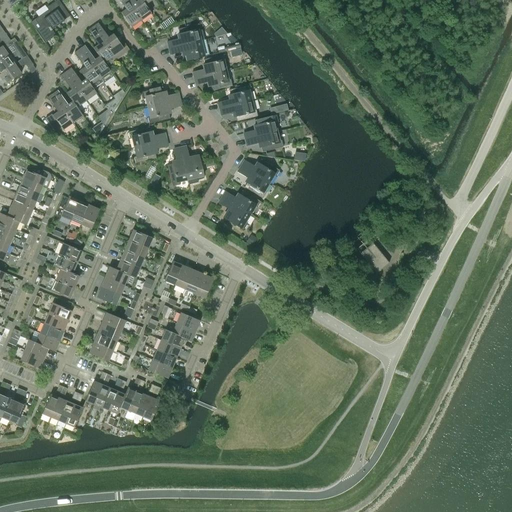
[(69,16),(58,0),(57,0),(46,8),(48,10),(30,23),(35,30),(44,43),(55,35),(51,30),(55,27),(69,16)]
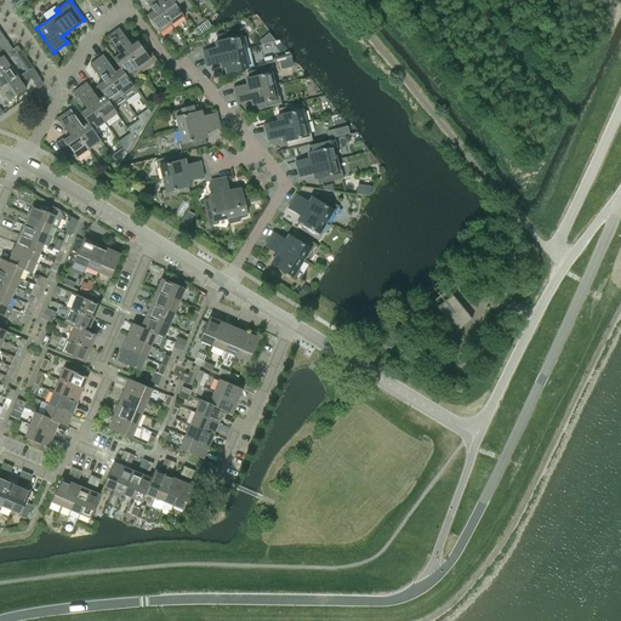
[(171,24),(153,0),(143,0),(153,12),(147,16),(159,33),(171,24)]
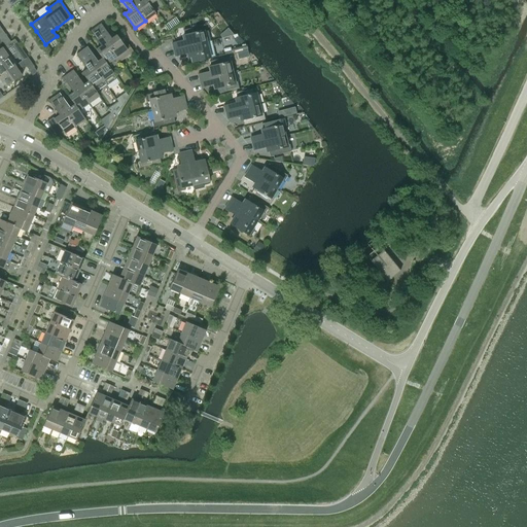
[(155,13),(149,5),(145,0),(130,0),(145,21),(155,13)]
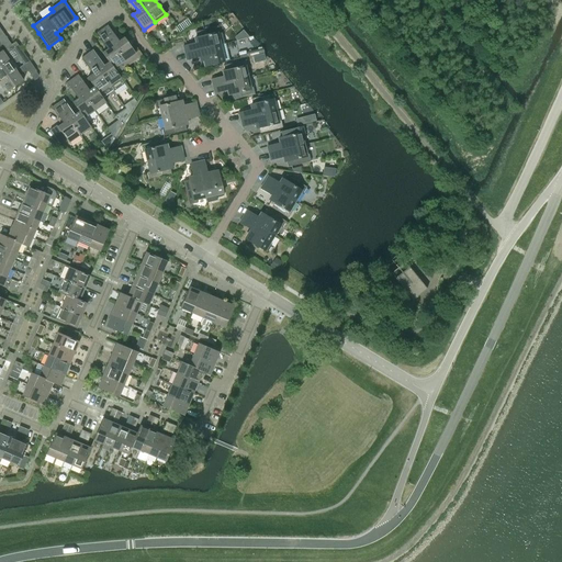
[(108,25),(102,30),(127,66),(142,55),(137,48),(133,51),(124,37),(119,42),(108,25)]
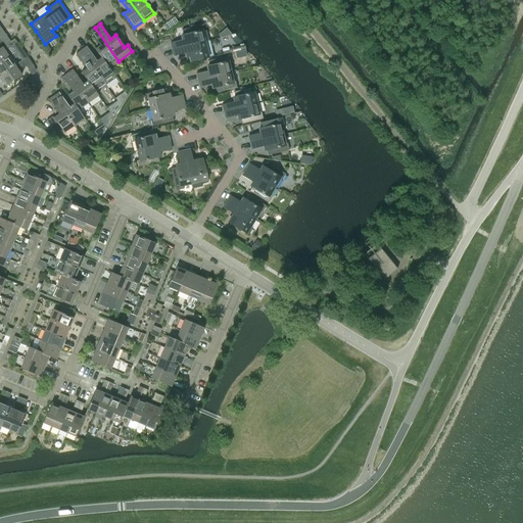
[(171,43),(172,49),(204,41),(202,32),(204,32),(203,25),(182,30),(183,35),(181,36),(182,40),(171,43)]
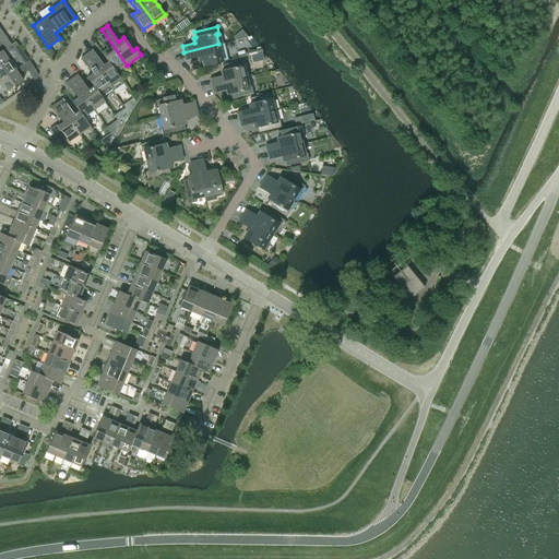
[(116,73),(127,66),(102,30),(95,33),(107,49),(102,52),(108,62),(113,69),(114,68),(116,73)]
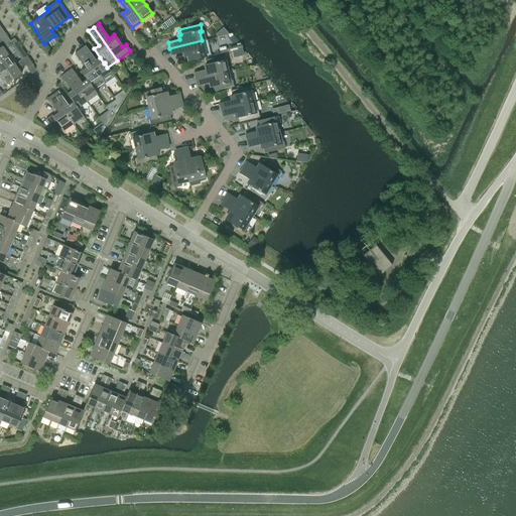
[(207,39),(202,40),(169,48),(171,54),(182,51),(183,56),(185,56),(187,61),(211,55),(207,39)]
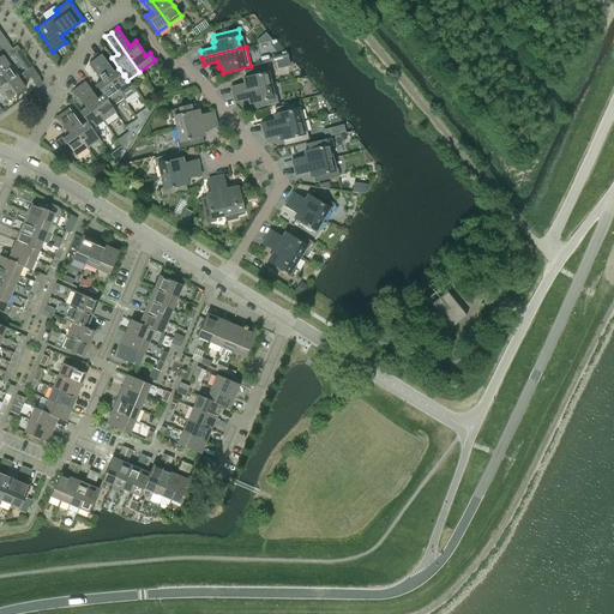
[(0,73),(10,67),(10,66),(14,62),(7,53),(6,54),(6,53),(0,56),(0,73)]
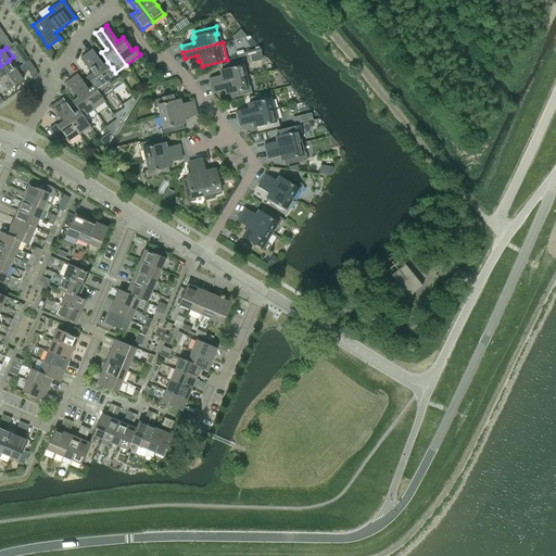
[(91,49),(86,53),(109,85),(112,90),(123,83),(119,77),(115,73),(113,67),(112,68),(108,62),(103,65),(91,49)]
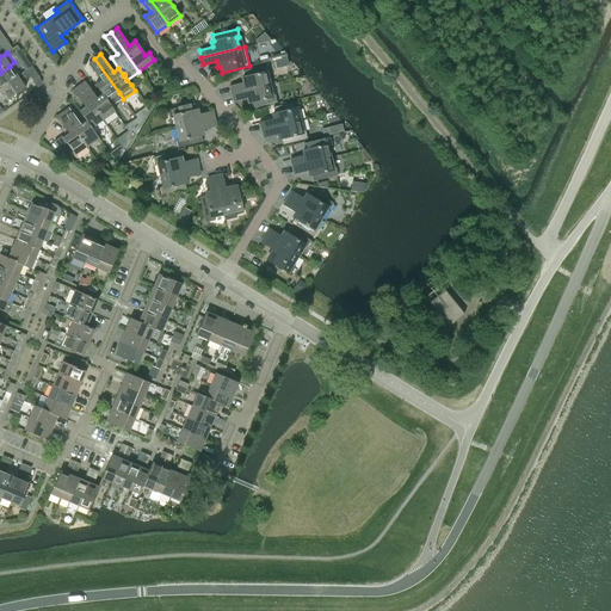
[(94,59),(88,63),(100,81),(94,85),(103,96),(103,94),(107,102),(111,107),(123,99),(119,93),(94,59)]
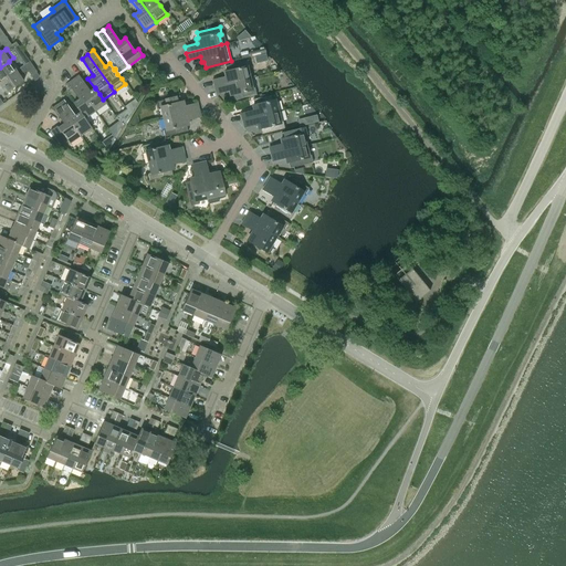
[(9,62),(0,67),(0,82),(17,71),(16,71),(19,69),(14,64),(17,63),(13,58),(9,61),(9,62)]
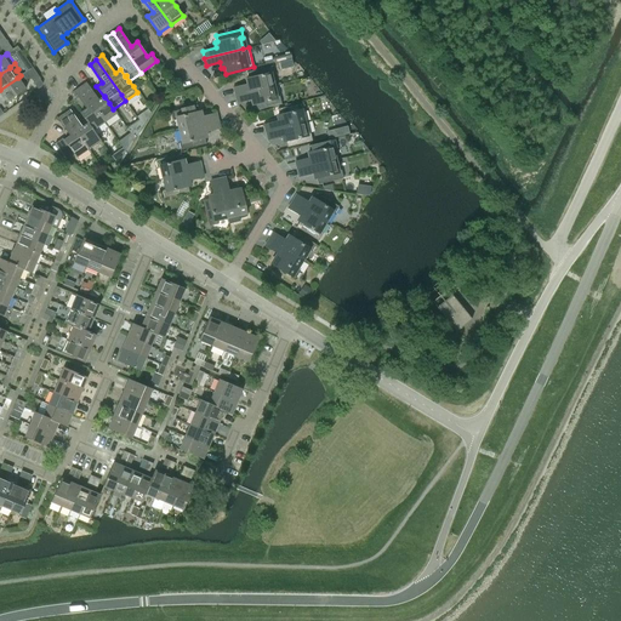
[(233,89),(235,96),(274,86),(271,75),(274,74),(272,66),(246,73),(249,79),(246,79),(248,85),(233,89)]
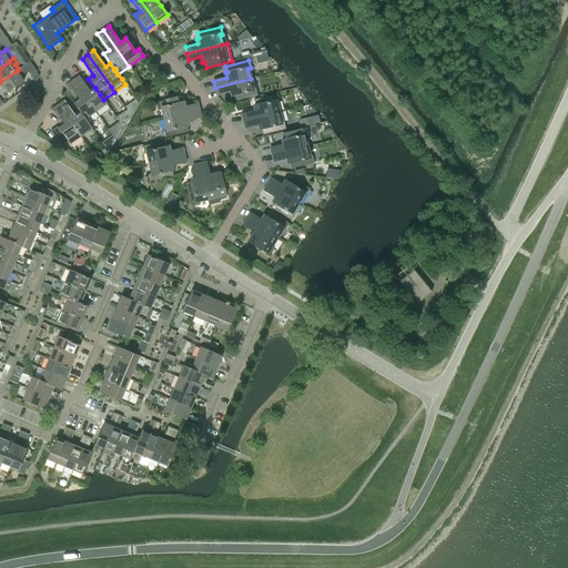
[(20,68),(19,69),(16,71),(17,71),(0,82),(0,85),(6,94),(23,82),(19,75),(23,72),(20,68)]
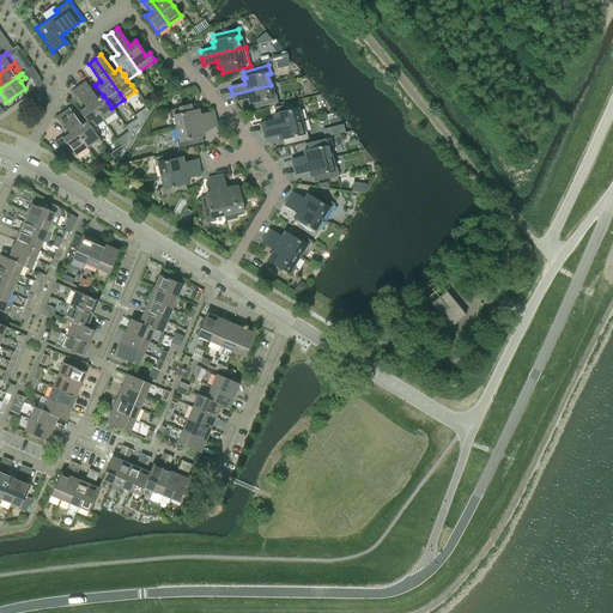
[(111,108),(108,102),(103,95),(103,96),(97,99),(85,82),(79,86),(103,120),(115,111),(111,108)]
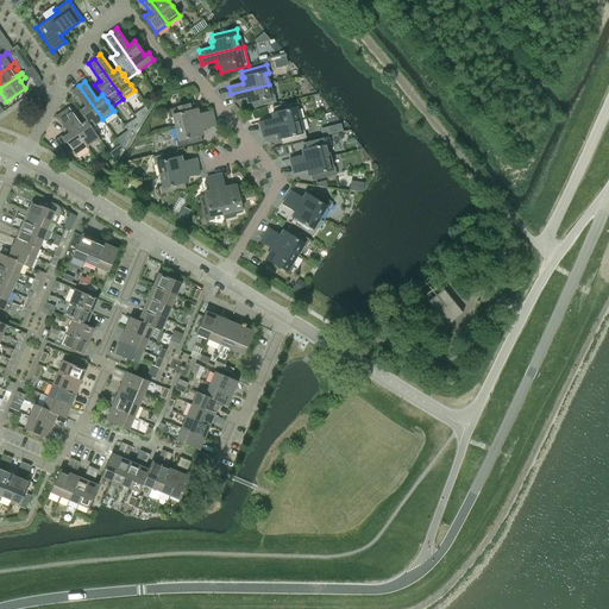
[(271,95),(269,85),(231,94),(232,101),(246,98),(248,104),(250,102),(251,108),(276,102),(274,94),(271,95)]
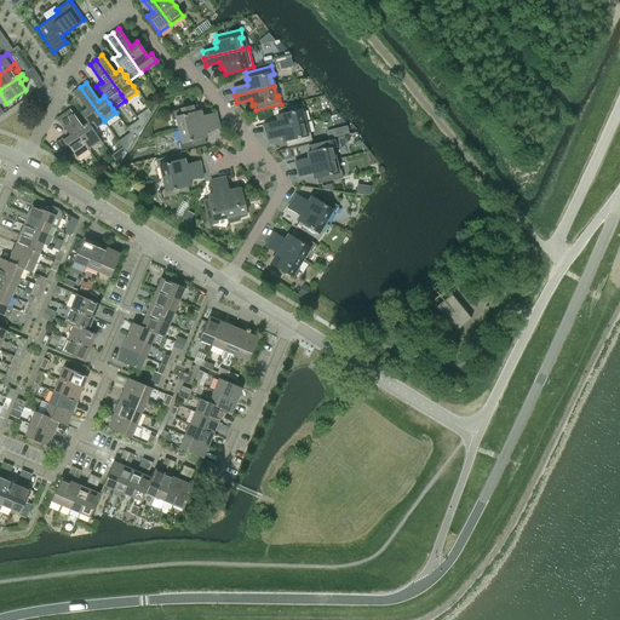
[(92,130),(93,130),(104,121),(80,87),(73,91),(86,109),(80,113),(87,124),(92,130)]
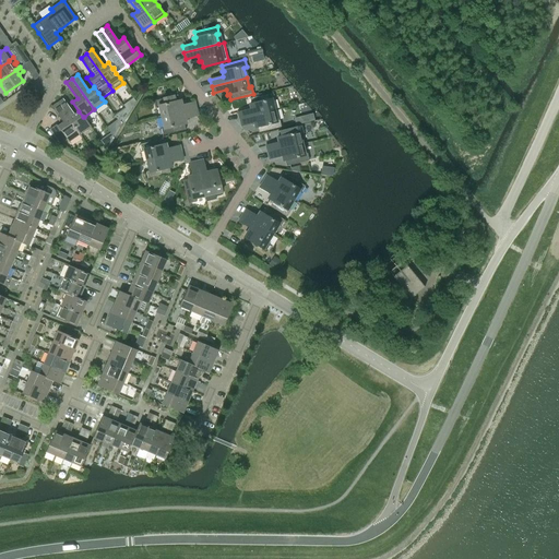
[(238,113),(239,119),(274,111),(272,100),(274,100),(273,93),(250,98),(251,104),(249,105),(250,109),(238,113)]
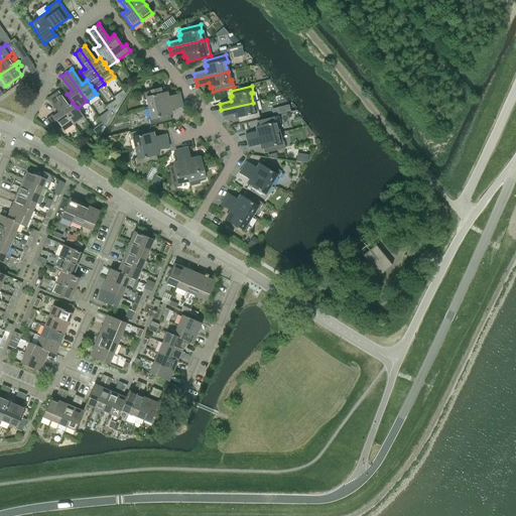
[(146,99),(149,108),(180,101),(179,95),(167,98),(166,93),(164,93),(163,88),(142,93),(144,100),(146,99)]
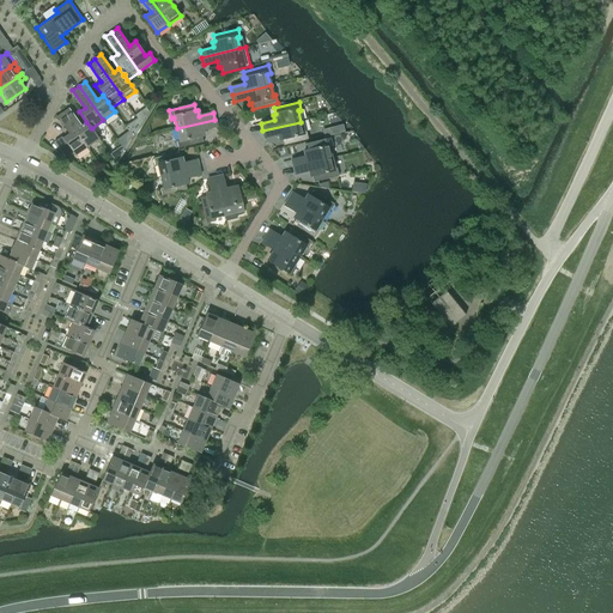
[(99,139),(92,128),(91,128),(86,122),(82,126),(68,108),(62,113),(87,147),(99,139)]
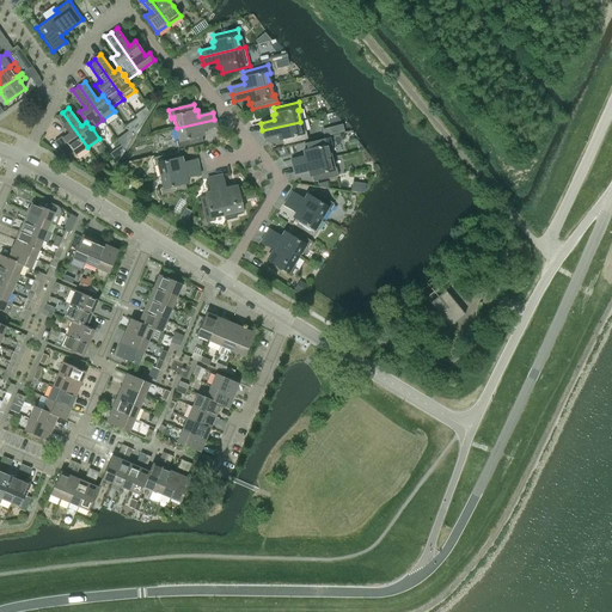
[(75,155),(87,147),(62,112),(56,117),(68,134),(62,139),(61,136),(54,141),(65,157),(72,151),(75,155)]
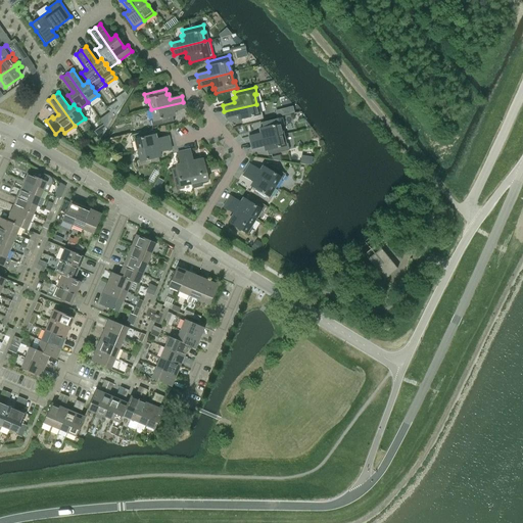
[(185,108),(183,102),(151,109),(153,119),(150,120),(152,127),(174,122),(173,116),(174,115),(173,111),(185,108)]
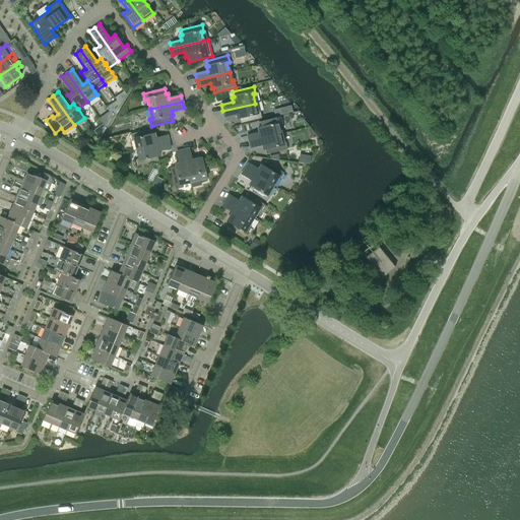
[(255,104),(222,111),(224,117),(236,114),(237,119),(239,118),(240,124),(261,118),(260,112),(257,112),(255,104)]
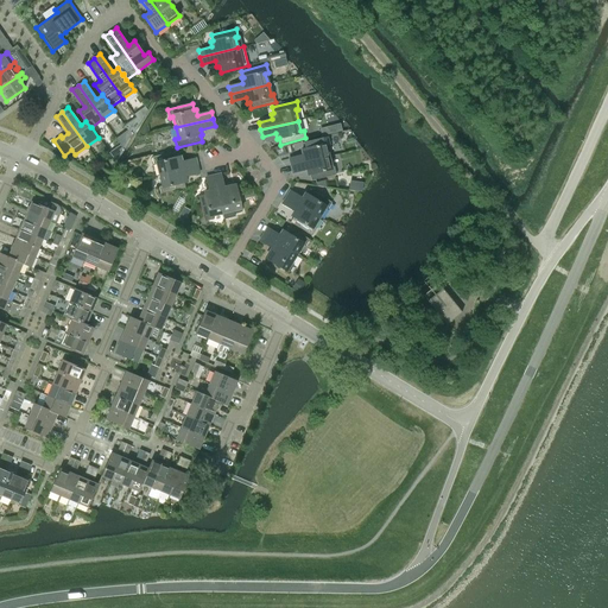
[(128,122),(125,126),(132,135),(134,132),(128,122)]
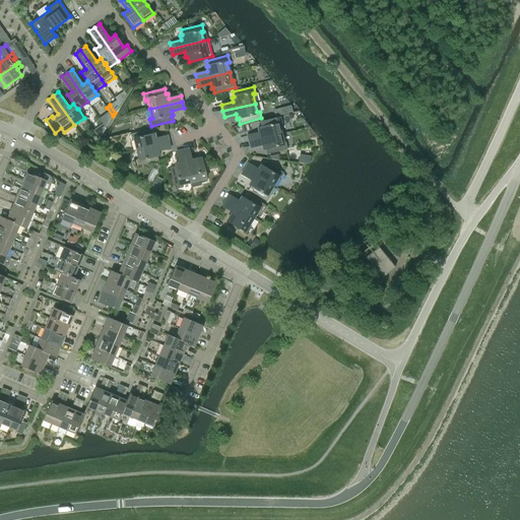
[(275,116),(284,114),(283,108),(273,110),(275,116)]
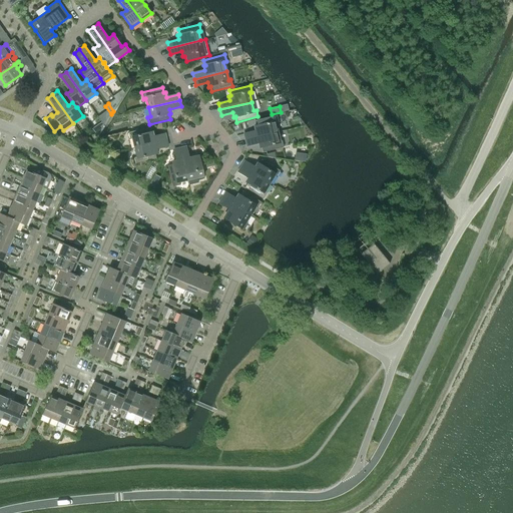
[(243,133),(245,139),(278,132),(275,123),(278,122),(276,115),(254,120),(257,125),(254,126),(255,131),(243,133)]
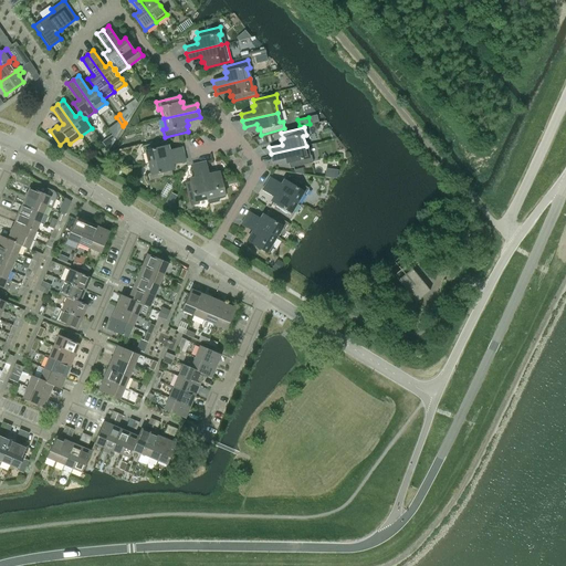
[(146,153),(148,163),(184,155),(182,148),(169,150),(168,146),(166,146),(165,140),(142,146),(143,154),(146,153)]
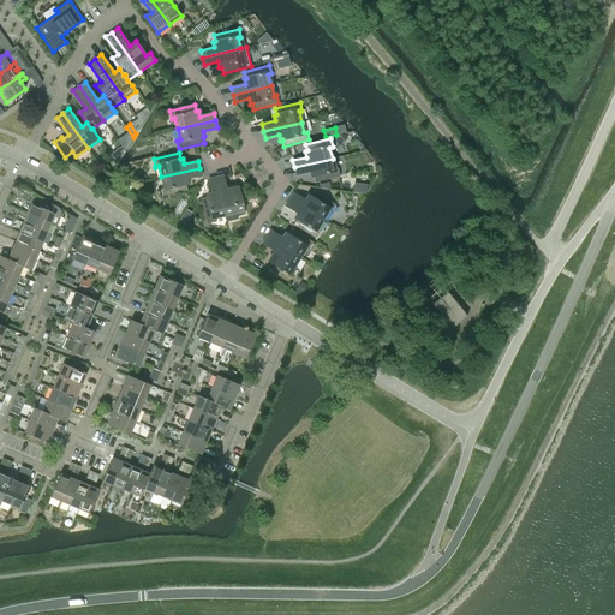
[(335,169),(333,159),(294,167),(296,174),(310,172),(311,177),(314,177),(315,183),(340,177),(338,168),(335,169)]
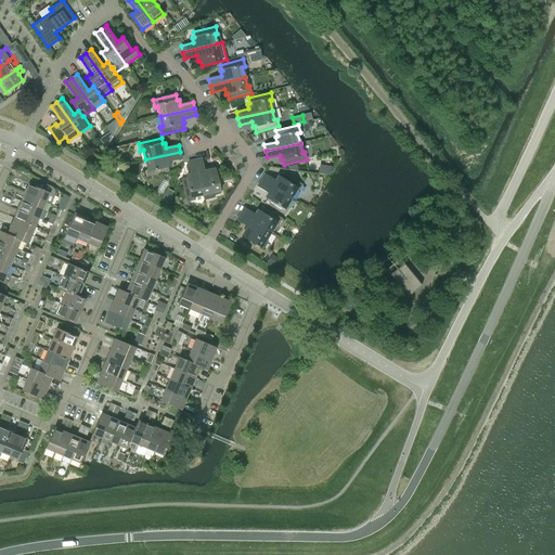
[(181,158),(180,152),(145,159),(147,169),(145,170),(146,178),(169,172),(168,167),(170,166),(169,160),(181,158)]
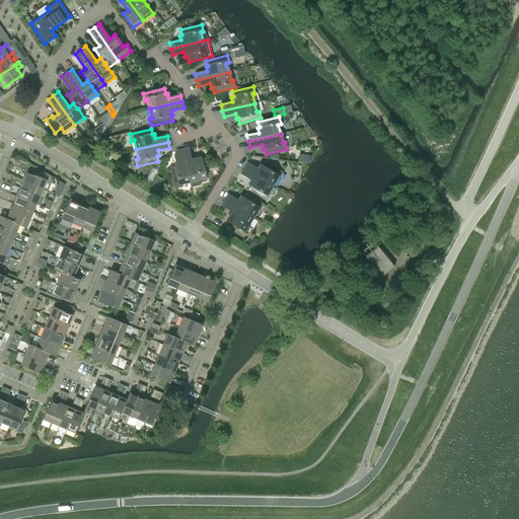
[(188,148),(181,150),(190,182),(191,188),(200,184),(200,182),(207,180),(201,159),(196,161),(196,159),(191,160),(188,148)]
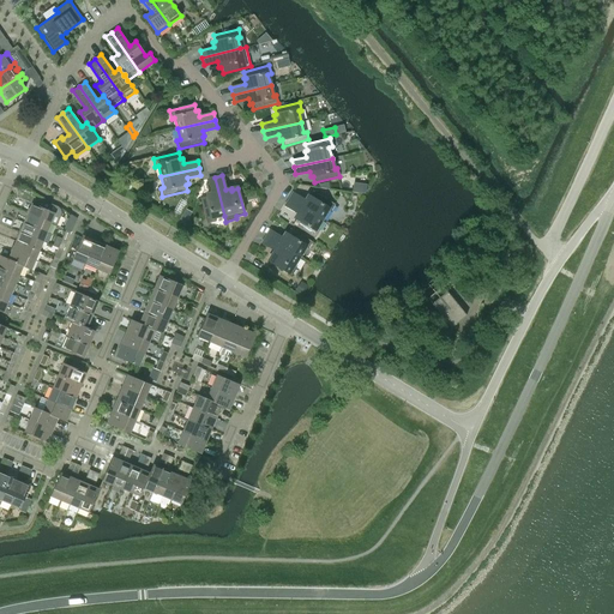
[(214,218),(224,216),(215,178),(208,179),(211,193),(205,194),(206,197),(200,198),(206,223),(215,221),(214,218)]
